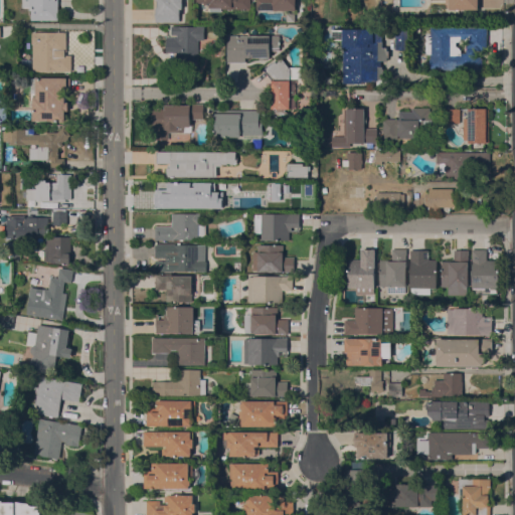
[(58,0),(58,20),(31,19),(31,8),(23,8),(23,0),(58,0)]
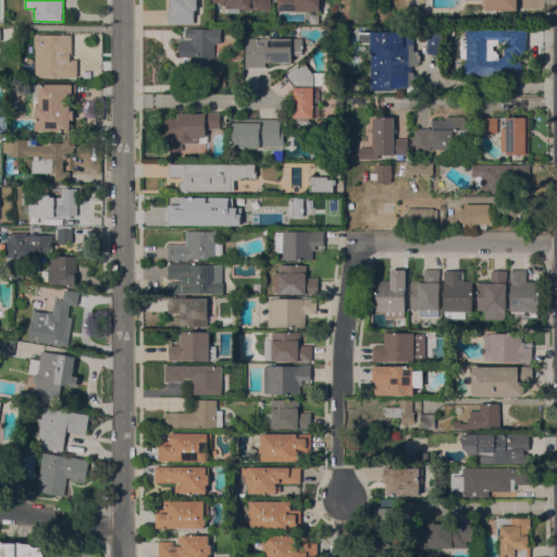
[(197,0),(197,10),(194,10),(194,24),(168,24),(168,8),(170,8),(170,0),(197,0)]
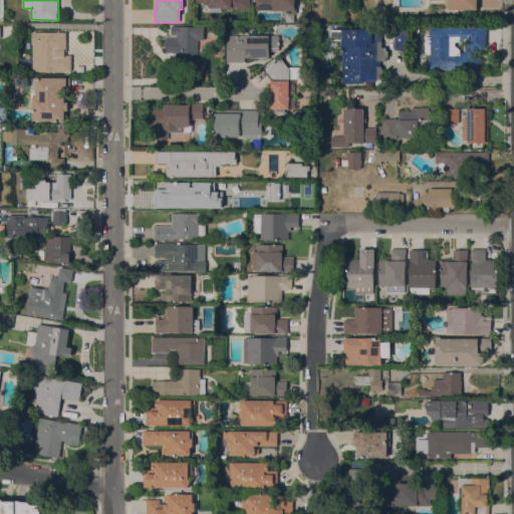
[(250,0),(250,9),(228,9),(228,7),(220,7),(220,11),(209,11),(209,7),(209,5),(204,5),(204,3),(196,3),(196,0),(250,0)]
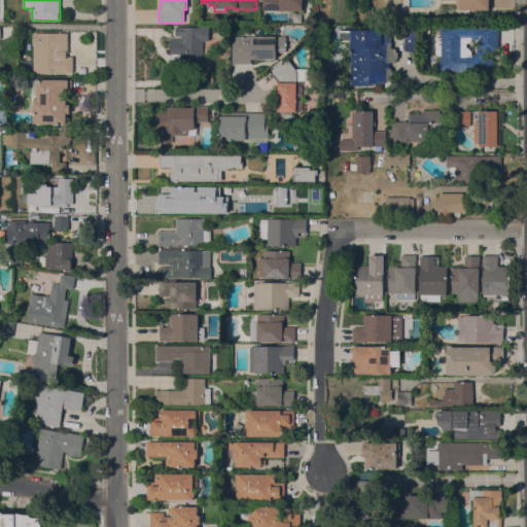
[(261,10),(261,0),(303,0),(303,10),(261,10)]
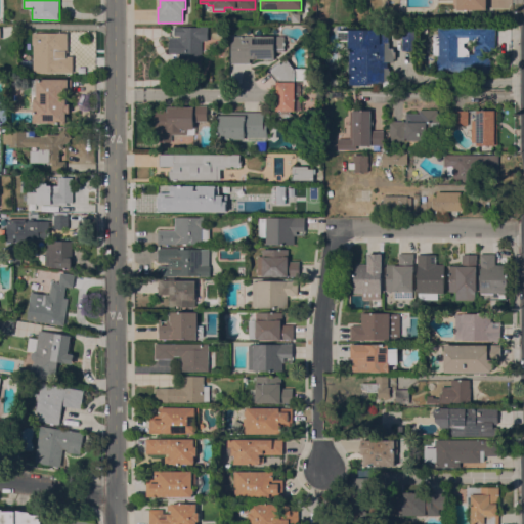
[(486,0),(486,9),(457,9),(457,0),(486,0)]
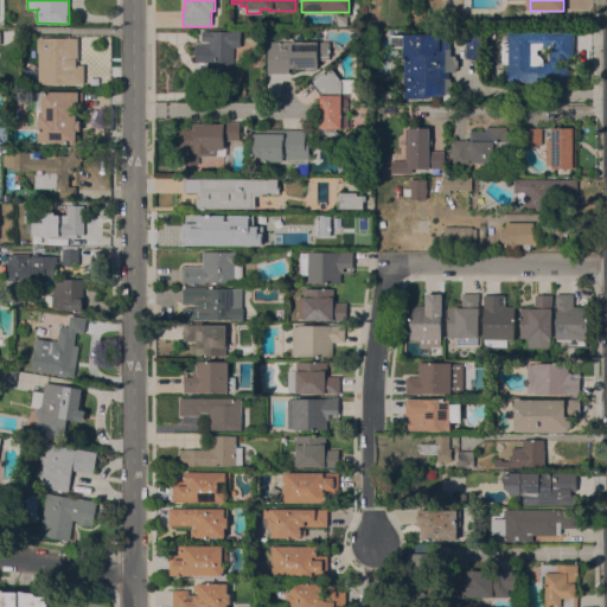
[(347,16),(347,25),(338,25),(338,16),(347,16)]
